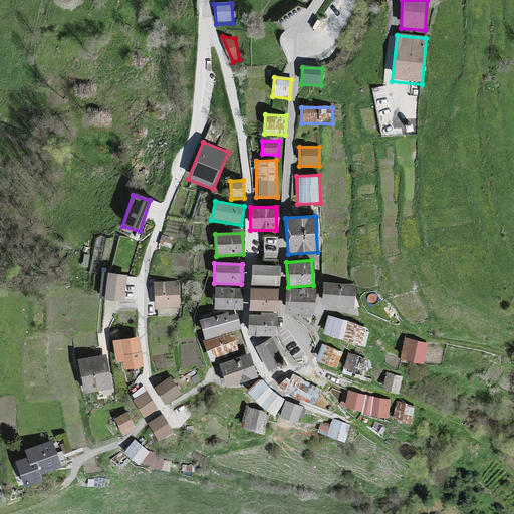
[(279,266),(250,264),(249,285),(277,287),(279,266)]
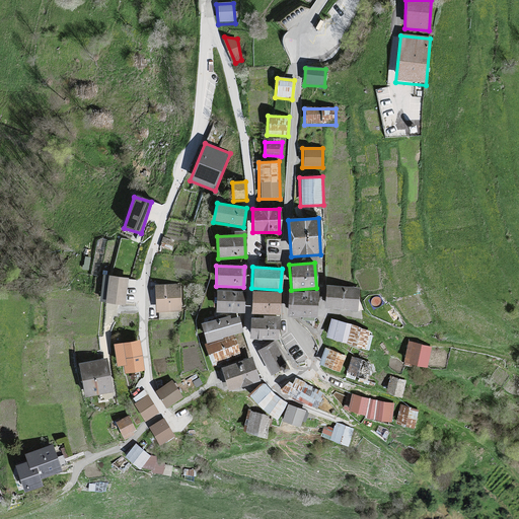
[(129,280),(107,277),(103,303),(125,306),(129,280)]
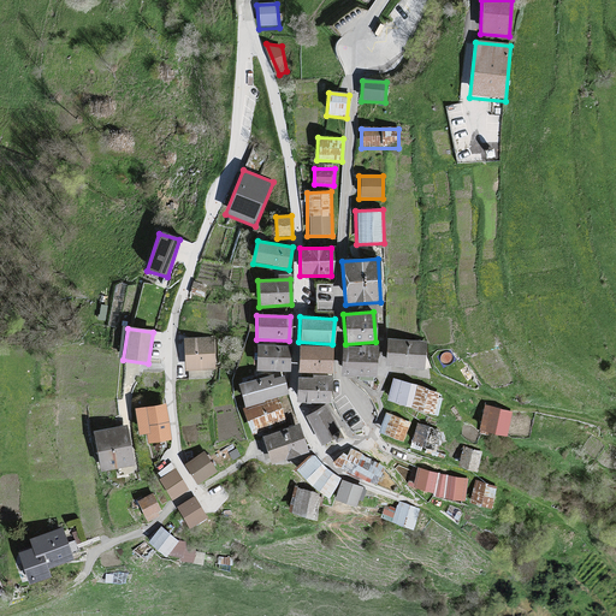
[(214,338),(183,341),(185,371),(215,368),(214,338)]
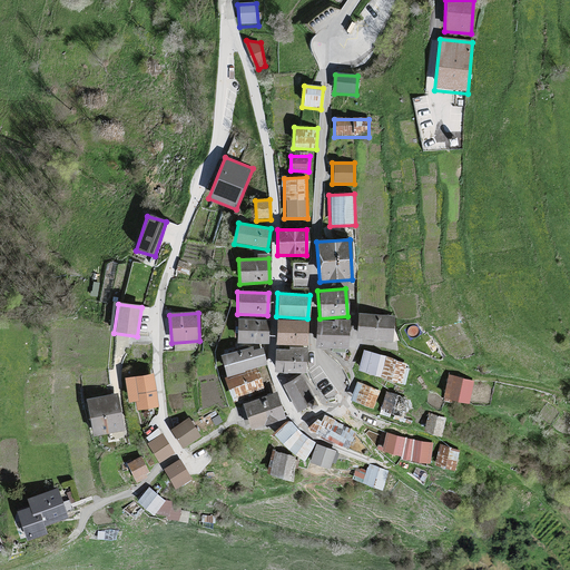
[(394,315),(357,313),(355,340),(392,342),(394,315)]
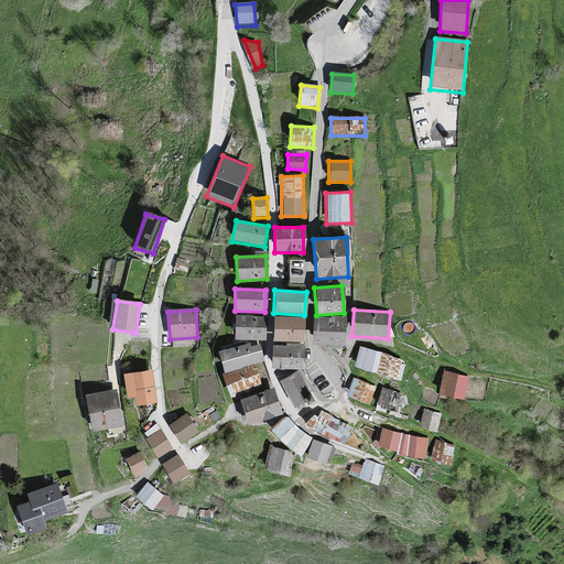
[(264,317),(234,316),(232,340),(264,342),(264,317)]
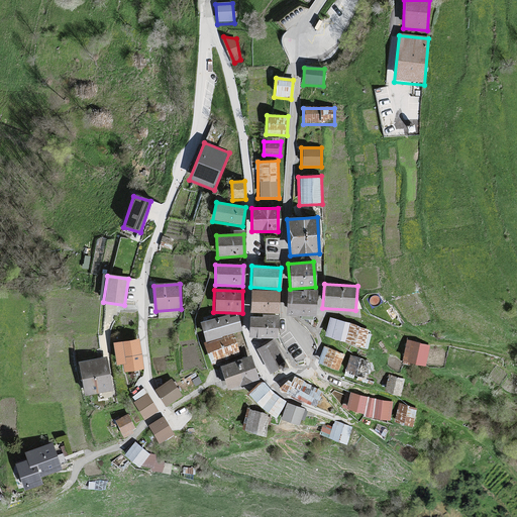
[(278,292),(249,291),(248,312),(277,314),(278,292)]
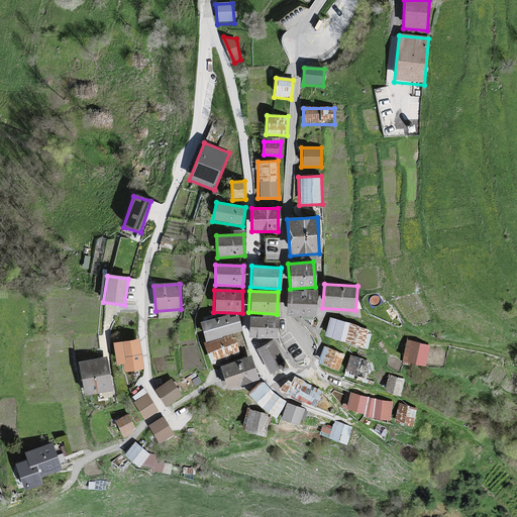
[(315,293),(286,291),(285,314),(314,316),(315,293)]
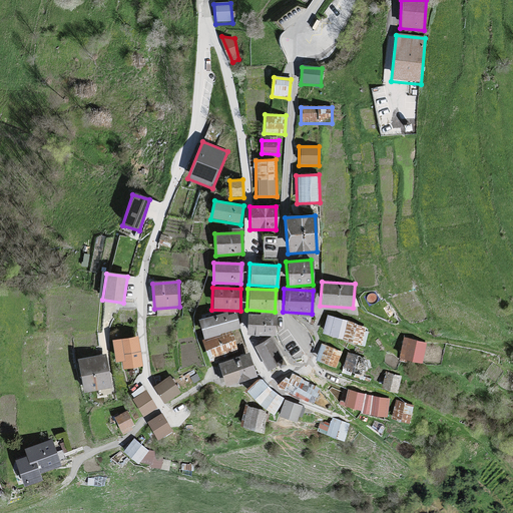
[(235,311),(198,320),(202,337),(239,328),(235,311)]
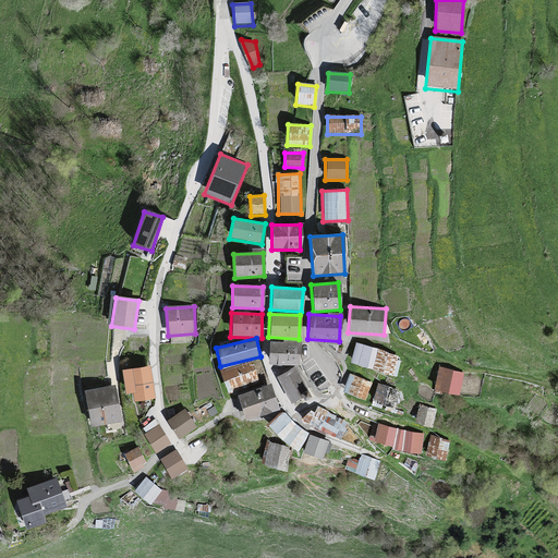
[(299,343),(268,343),(269,365),(300,365),(299,343)]
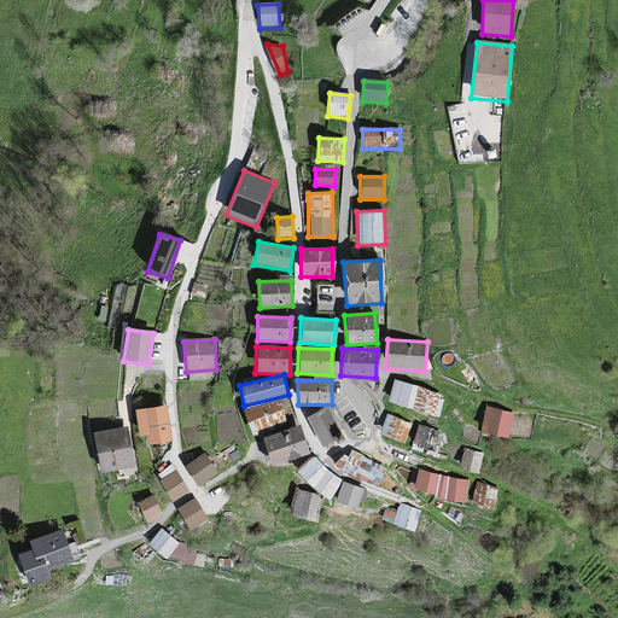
[(444,396),(394,382),(388,403),(437,418),(444,396)]
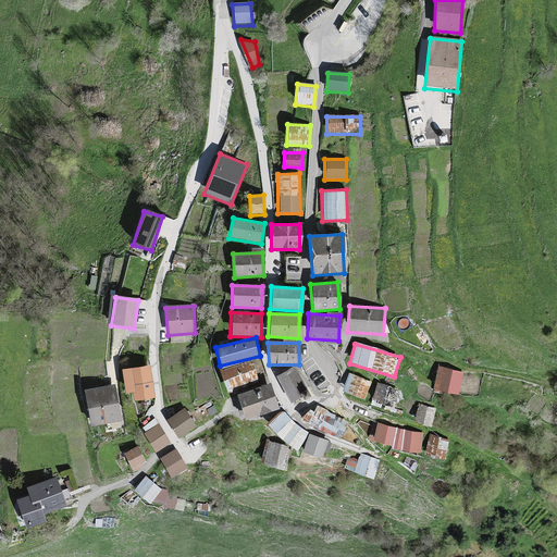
[(256,359),(221,369),(227,393),(262,382),(256,359)]
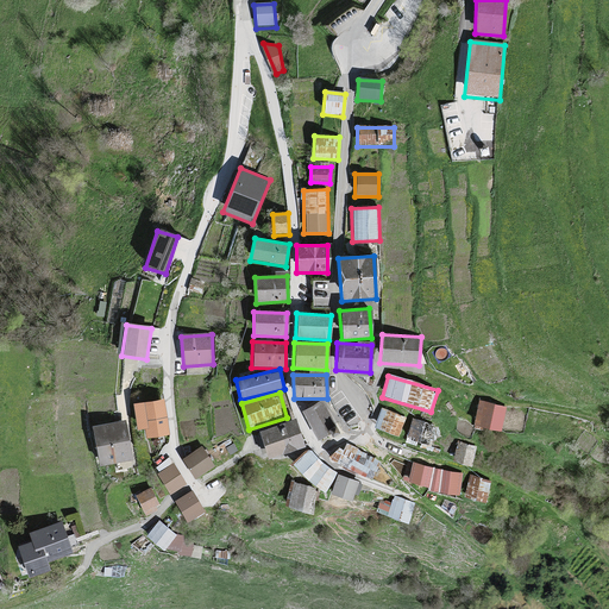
[(162,401),(131,406),(137,440),(168,435),(162,401)]
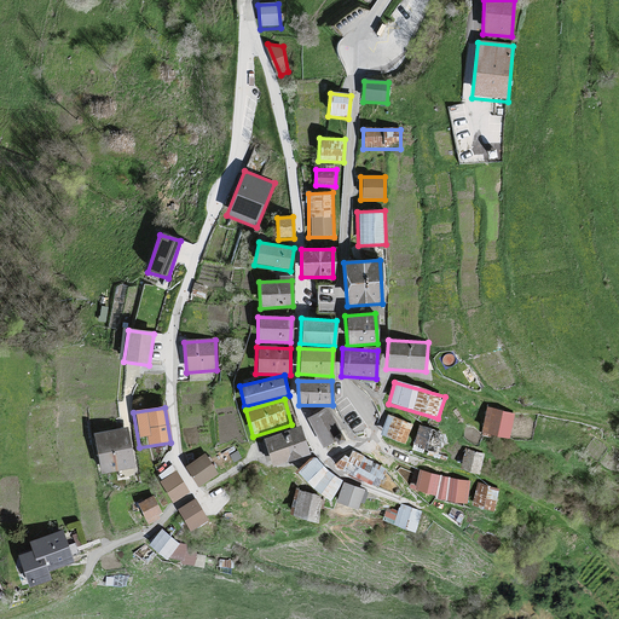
[(514,414),(485,408),(479,432),(508,439),(514,414)]
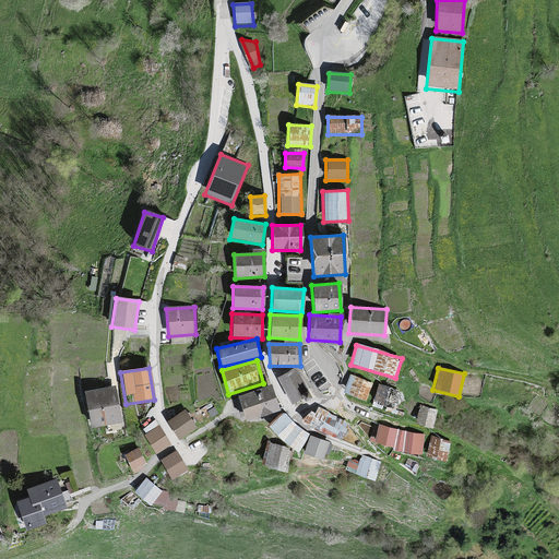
[(297,369),(277,379),(292,407),(311,397),(297,369)]
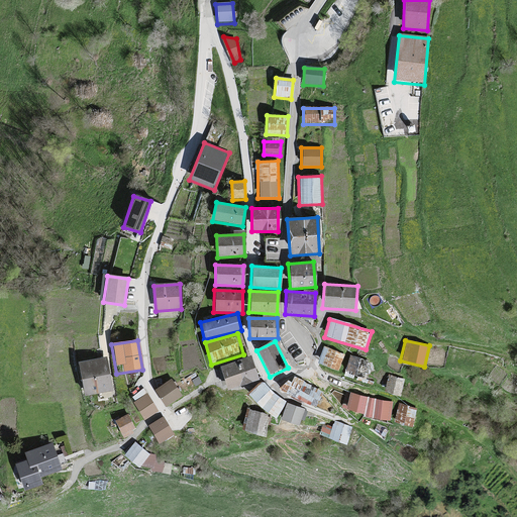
[(343,354),(324,348),(318,366),(337,372),(343,354)]
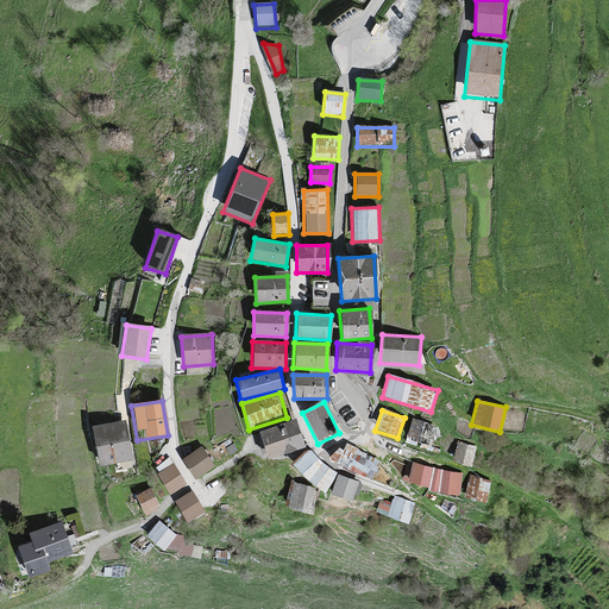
[(295,418),(258,429),(265,456),(303,445),(295,418)]
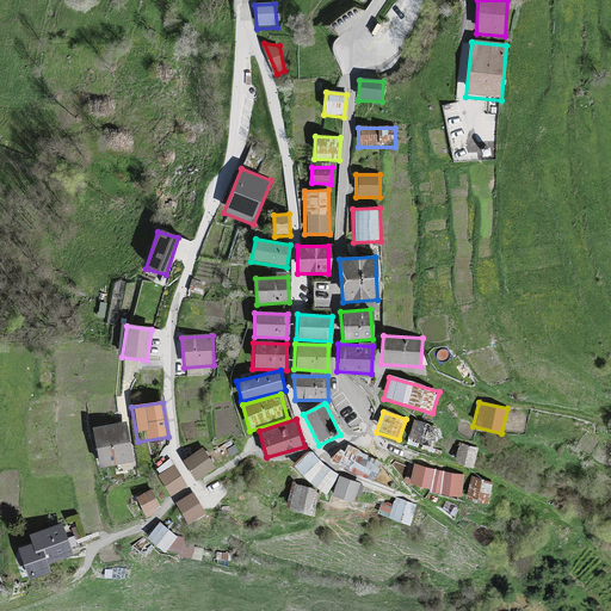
[(436,427),(413,420),(407,443),(430,450),(436,427)]
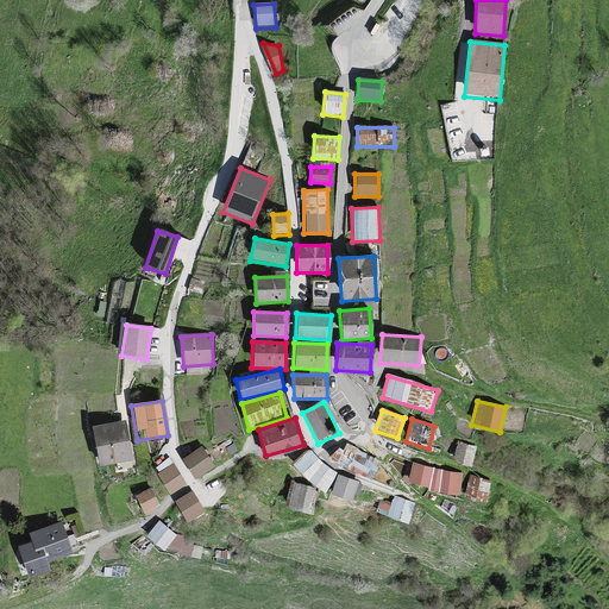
[(125,421),(92,427),(98,466),(131,462),(125,421)]
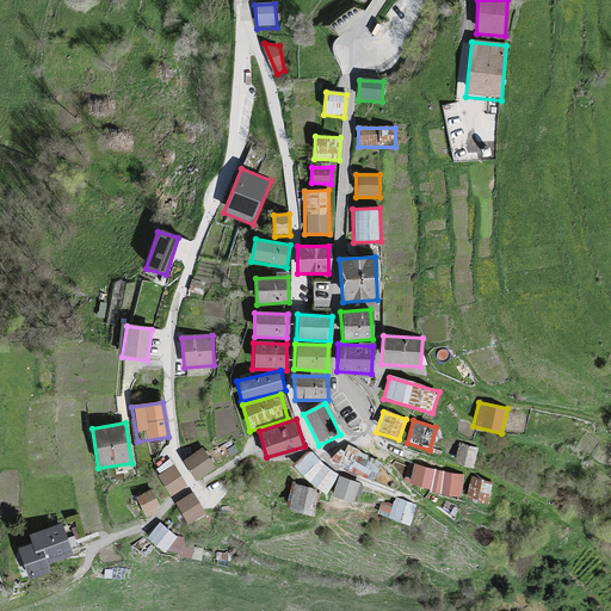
[(345,451),(340,449),(331,457),(338,463),(371,480),(381,462),(349,444),(345,451)]
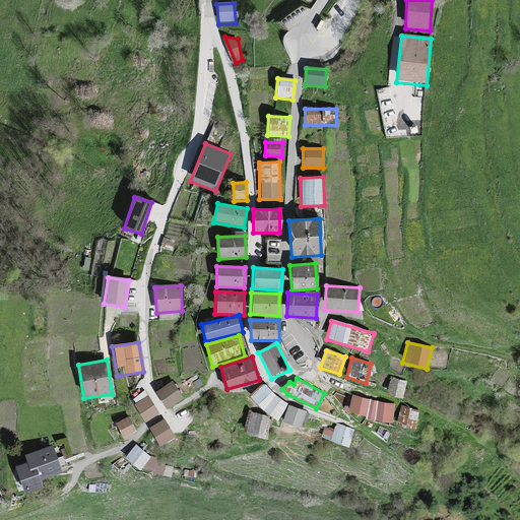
[(406,382),(390,378),(386,393),(401,398),(406,382)]
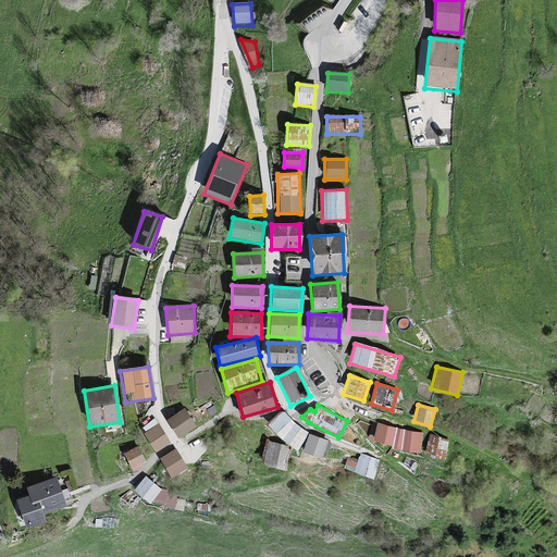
[(184,409),(165,420),(177,437),(195,426),(184,409)]
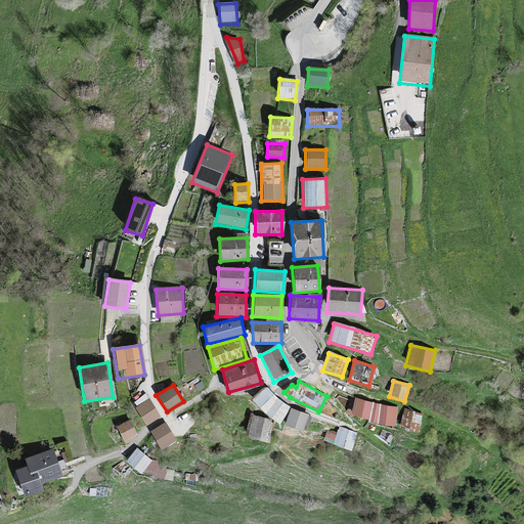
[(277,398),(267,387),(251,400),(280,424),(291,407),(277,398)]
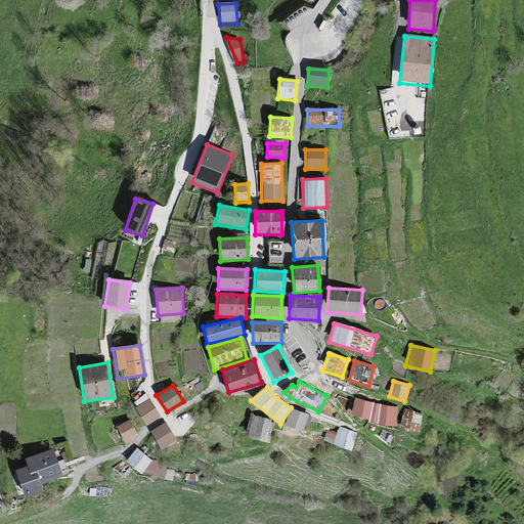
[(398,408),(353,398),(349,416),(394,426),(398,408)]
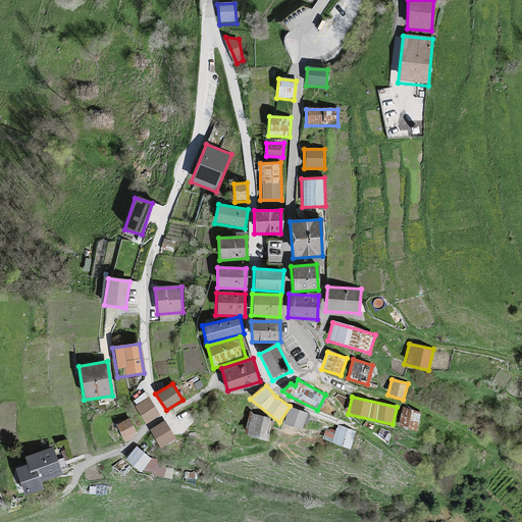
[(148,399),(133,407),(143,425),(158,417),(148,399)]
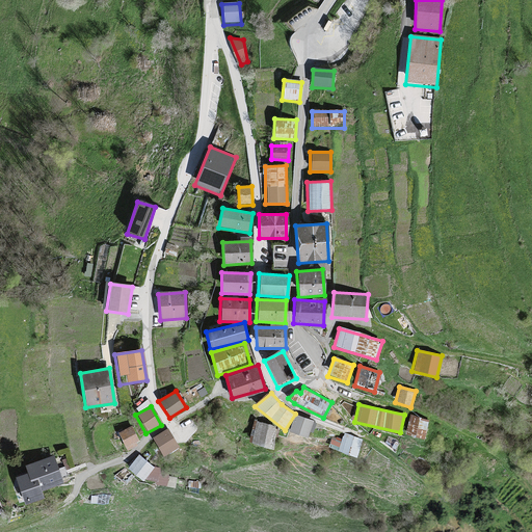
[(314,420),(296,415),(291,432),(309,437),(314,420)]
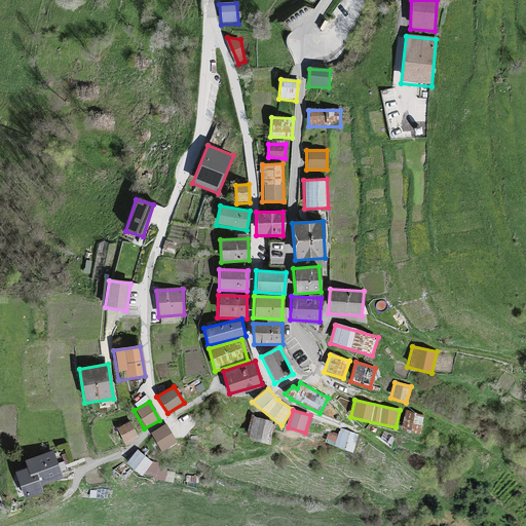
[(423,415),(404,410),(399,427),(418,434),(423,415)]
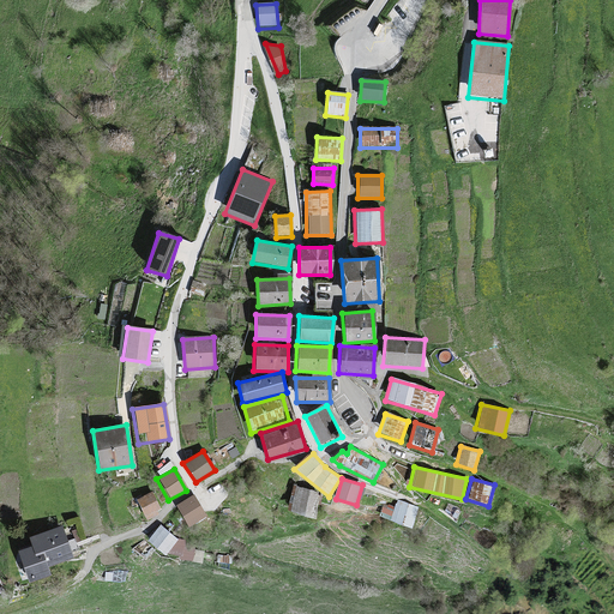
[(320,497),(293,489),(287,512),(313,519),(320,497)]
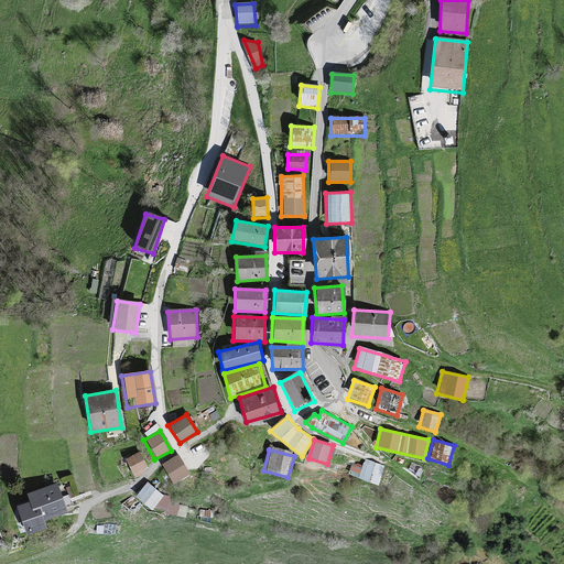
[(139,454),(123,461),(131,478),(147,472),(139,454)]
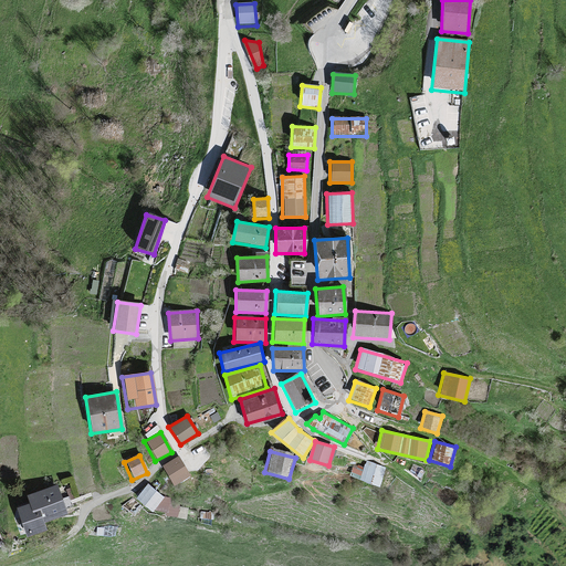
[(178,459),(160,469),(171,488),(189,479),(178,459)]
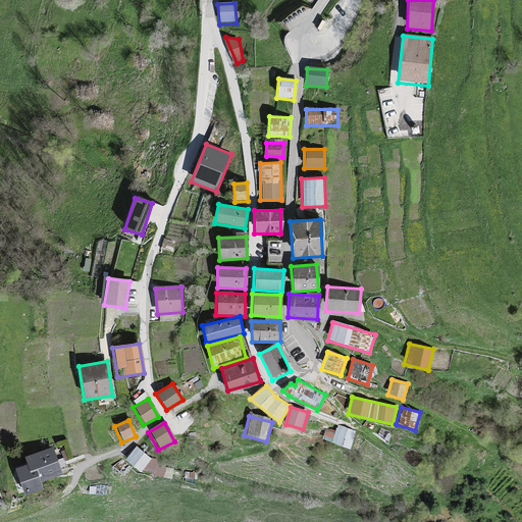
[(355,433),(336,427),(330,444),(349,451),(355,433)]
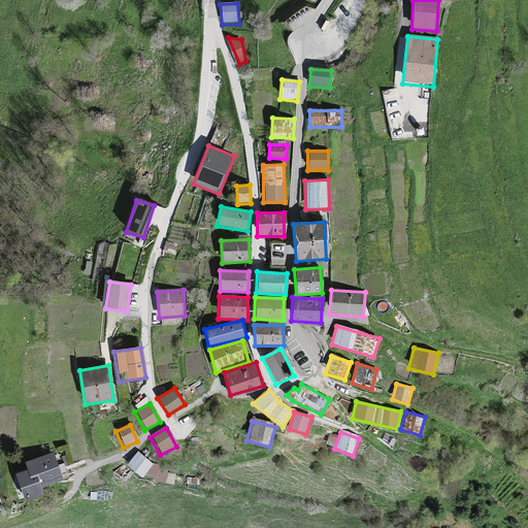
[(136,454),(126,467),(141,479),(152,465),(136,454)]
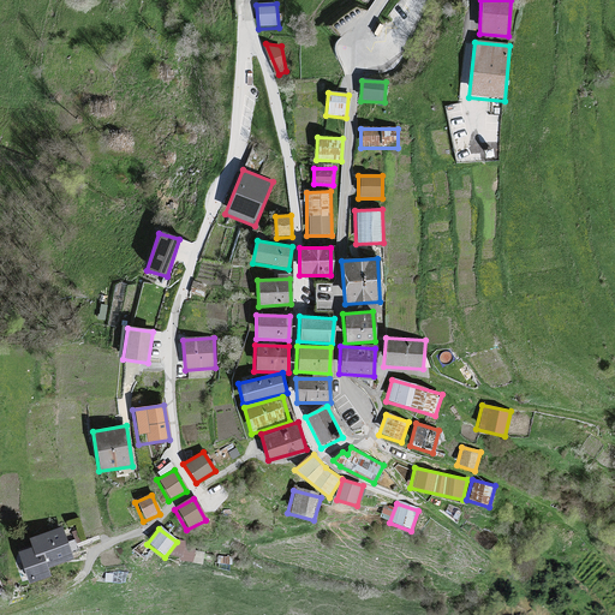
[(59,532),(29,543),(31,550),(16,556),(27,586),(48,579),(45,571),(70,562),(59,532)]
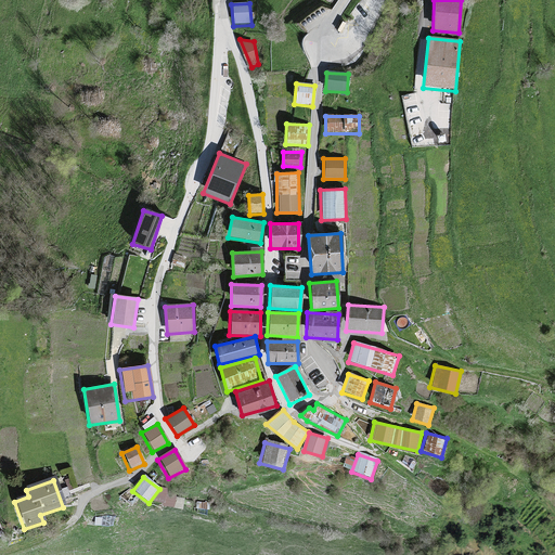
All buildings are outlined.
